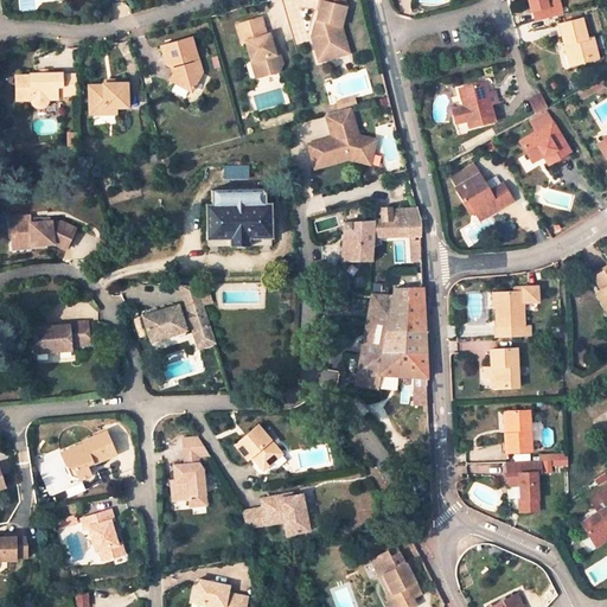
[(339,0),(321,0),(321,1),(318,1),(313,20),(311,19),(308,34),(313,33),(311,44),(317,59),(328,57),(327,50),(343,45),(338,30),(344,6),(339,6),(339,0)]
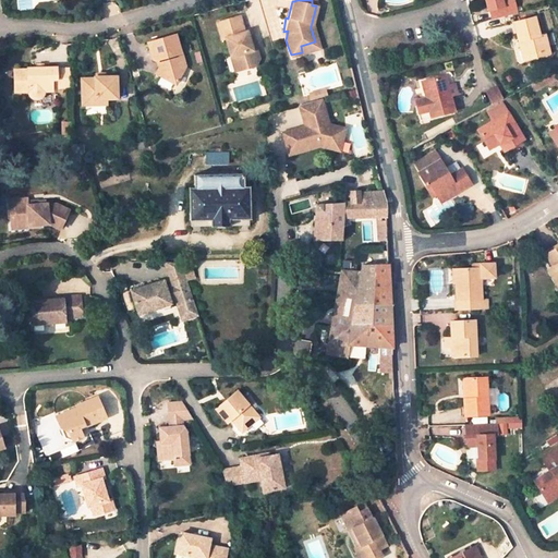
[(486,0),(489,11),(490,11),(494,21),(518,14),(513,0),(486,0)]
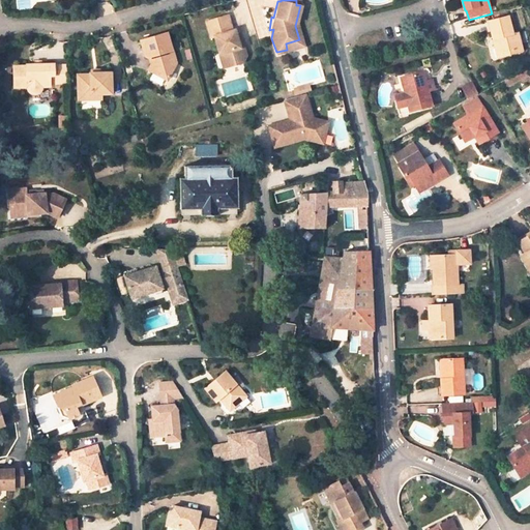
[(228,53),(233,66),(246,62),(249,57),(246,47),(242,48),(240,40),(237,31),(235,32),(230,17),(210,22),(214,37),(217,36),(223,54),(228,53)]
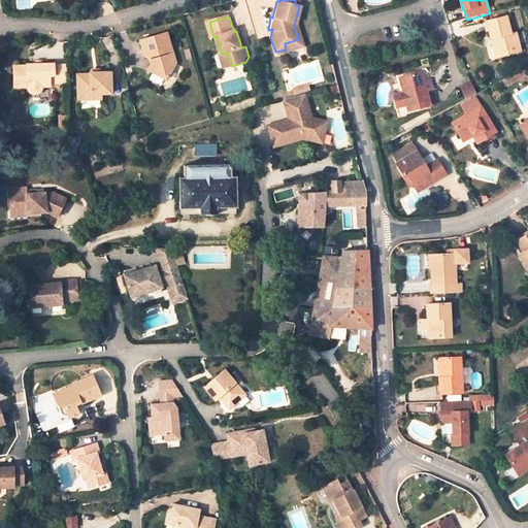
[(496,39),(500,57),(521,52),(517,33),(512,34),(507,18),(488,22),(492,40),(496,39)]
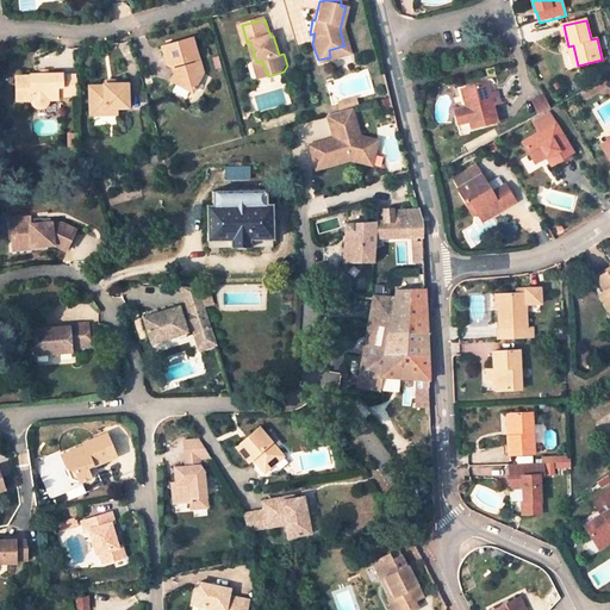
[(192,39),(162,47),(168,64),(172,67),(178,66),(179,69),(173,81),(194,92),(205,72),(200,57),(198,58),(192,39)]
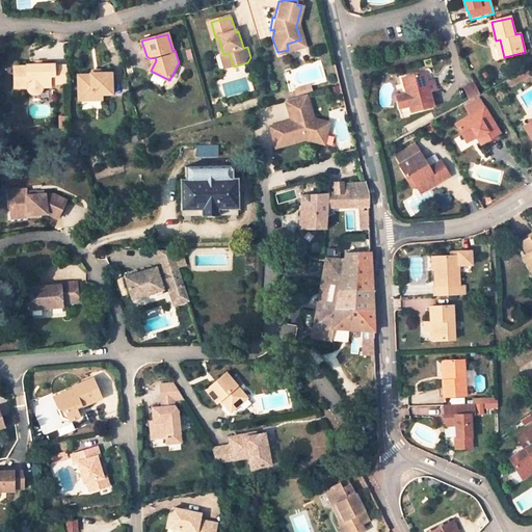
[(223,54),(228,68),(234,67),(229,53),(223,54)]
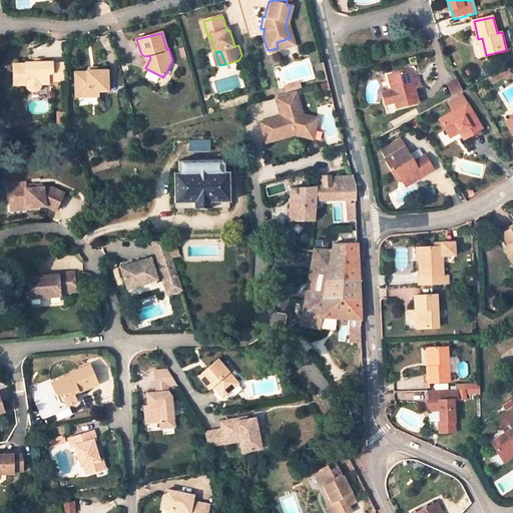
[(47,85),(46,83),(63,83),(62,64),(50,64),(50,62),(39,62),(32,62),(23,62),(23,64),(12,64),(13,85),(26,85),(26,88),(28,90),(30,91),(32,92),(34,92),(36,91),(38,89),(39,87),(40,85),(47,85)]
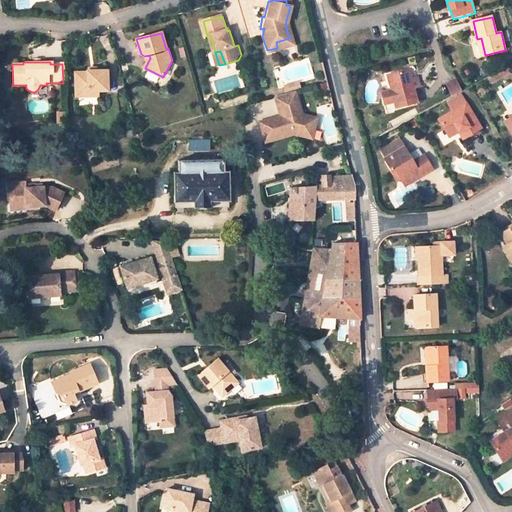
[(508,73),(504,67),(496,71),(500,77),(508,73)]
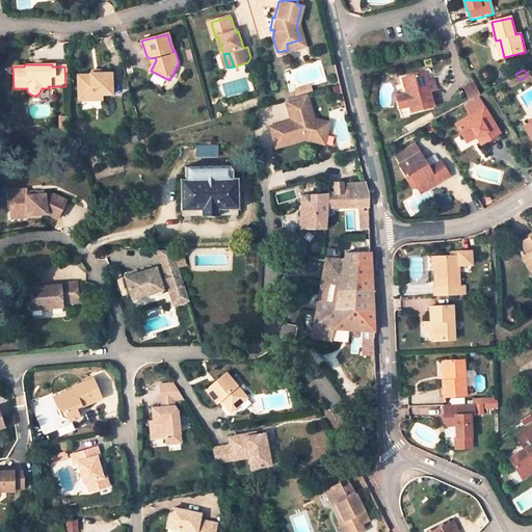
[(89,98),(89,92),(100,92),(110,92),(110,73),(100,73),(91,73),(89,73),(89,75),(76,75),(76,98),(89,98)]
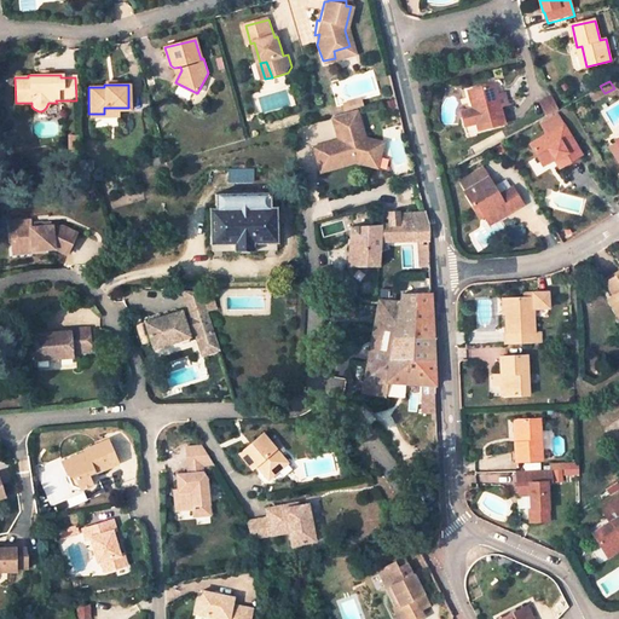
[(462,114),(466,134),(504,125),(501,108),(498,97),(495,85),(469,91),(474,111),(462,114)]
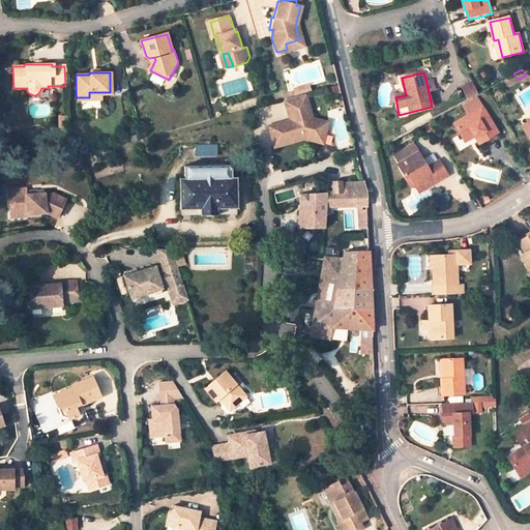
[(518,80),(513,74),(510,76),(503,80),(507,86),(518,80)]
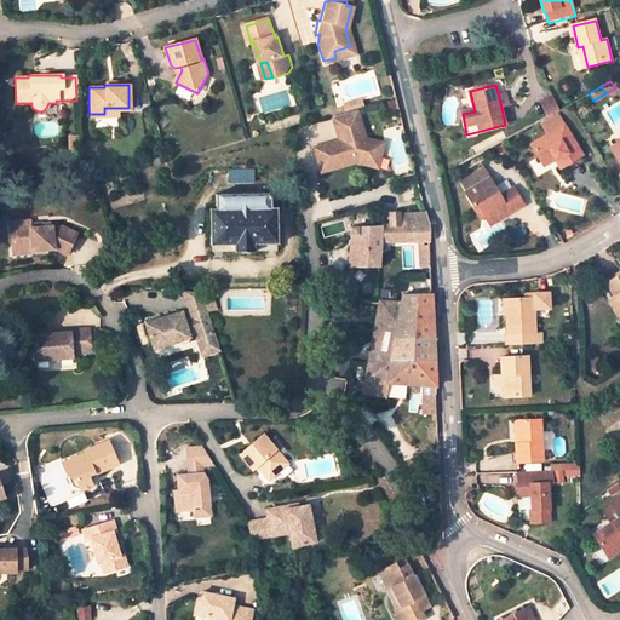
[(506,95),(499,97),(501,108),(509,105),(506,95)]
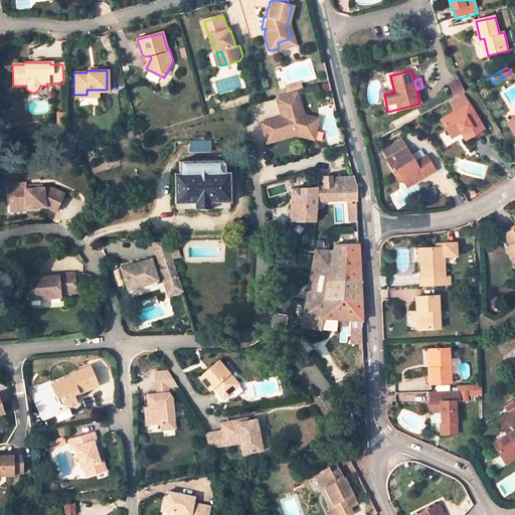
[(450,86),(455,97),(461,93),(465,91),(460,80),(450,86)]
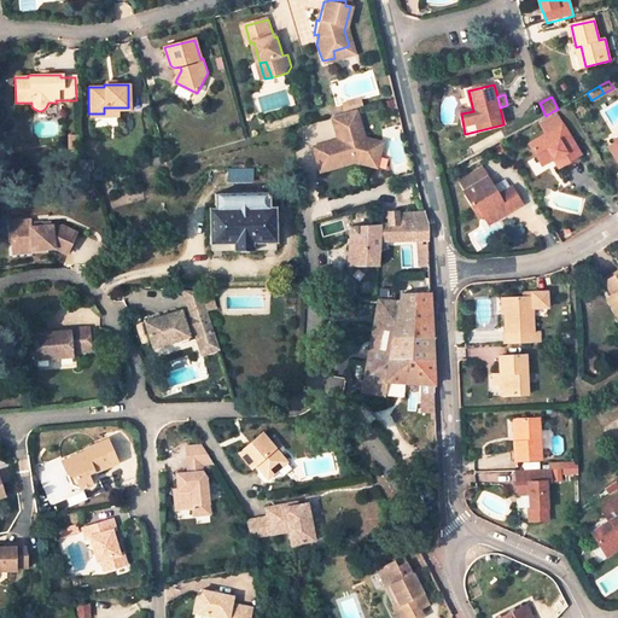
[(340,104),(342,111),(355,108),(360,105),(359,99),(340,104)]
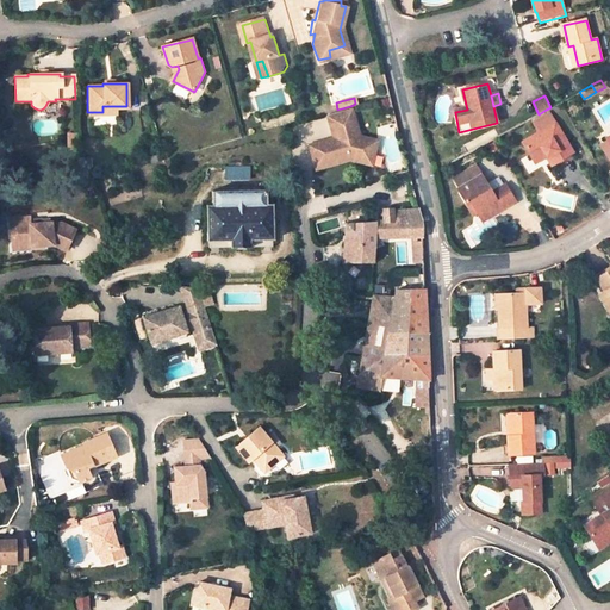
[(360,137),(350,106),(337,110),(327,112),(332,134),(337,132),(338,137),(309,145),(316,169),(349,160),(352,154),(363,160),(366,154),(374,157),(380,144),(360,137)]
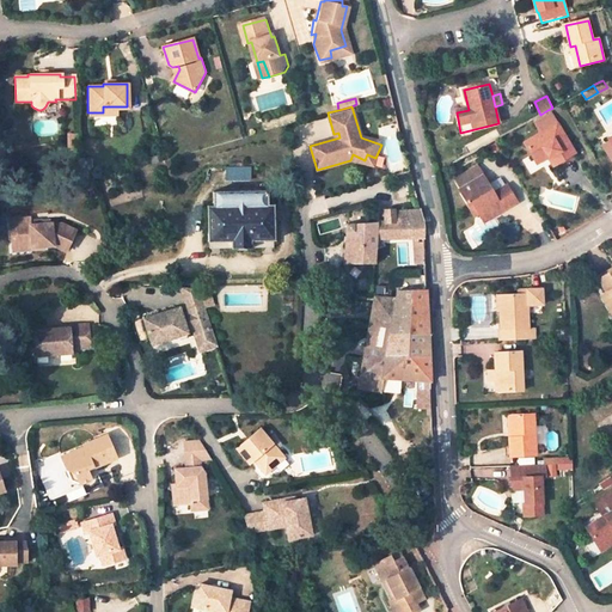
[(538,135),(555,124),(548,110),(540,115),(530,121),(538,135)]
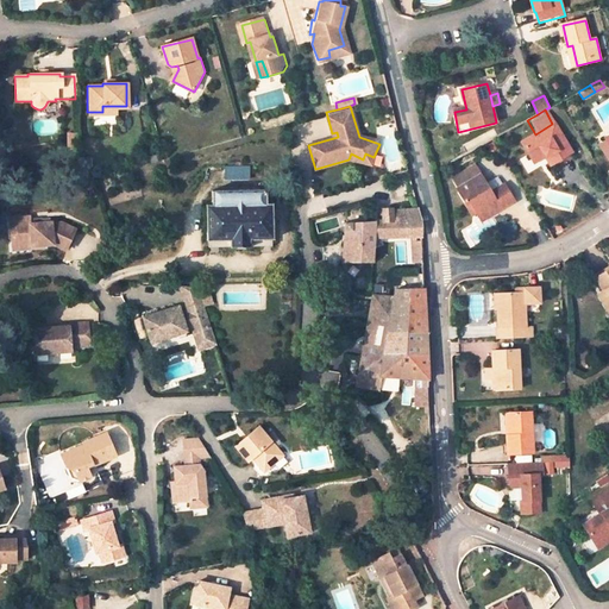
[(541,151),(544,156),(550,164),(571,152),(552,124),(535,135),(521,143),(531,158),(541,151)]
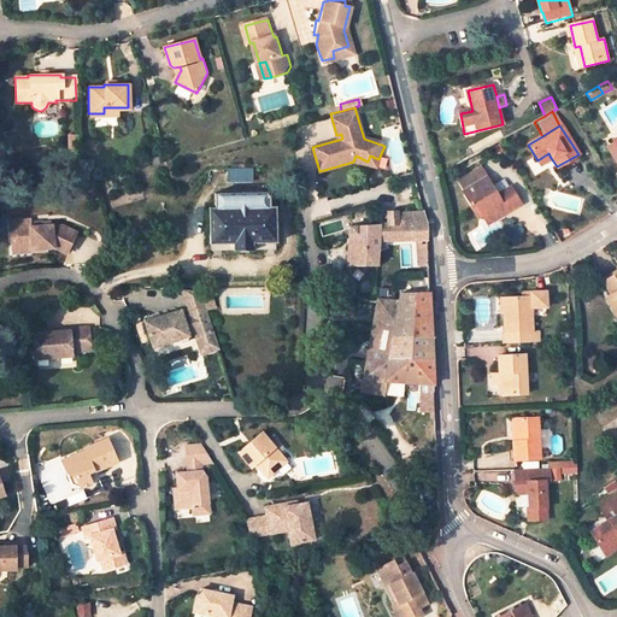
[(548,153),(538,160),(540,165),(551,158),(548,153)]
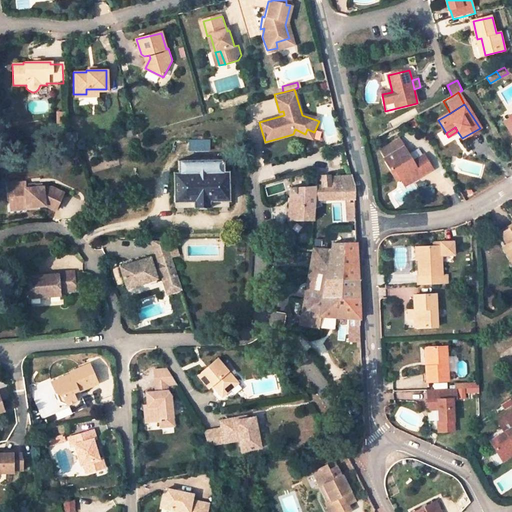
[(417,171),(420,177),(432,170),(424,156),(413,162),(400,139),(380,151),(384,159),(383,159),(391,172),(395,170),(400,180),(417,171)]
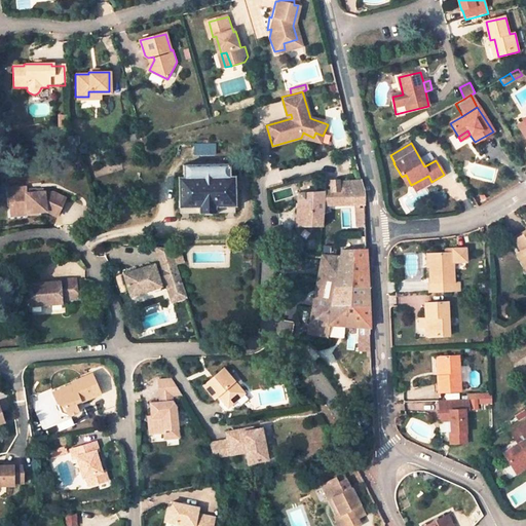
[(198,208),(198,213),(217,213),(217,208),(234,207),(236,207),(235,175),(231,175),(230,163),(183,164),(182,176),(178,176),(178,208),(180,208),(198,208)]
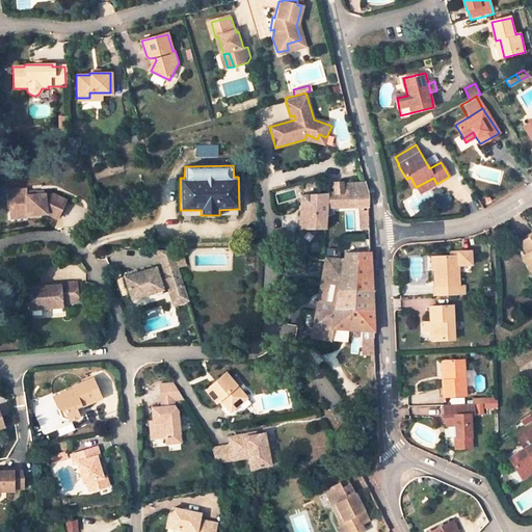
[(406,179),(413,189),(416,187),(410,177),(406,179)]
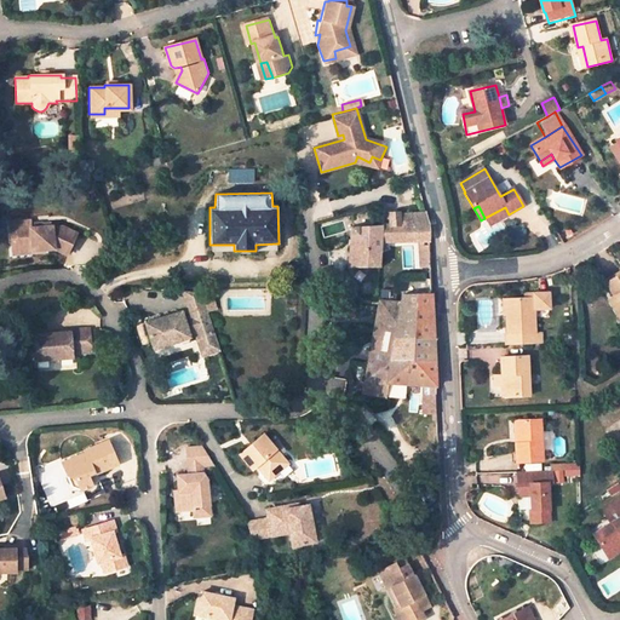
[(484,218),(489,225),(509,214),(505,207),(484,218)]
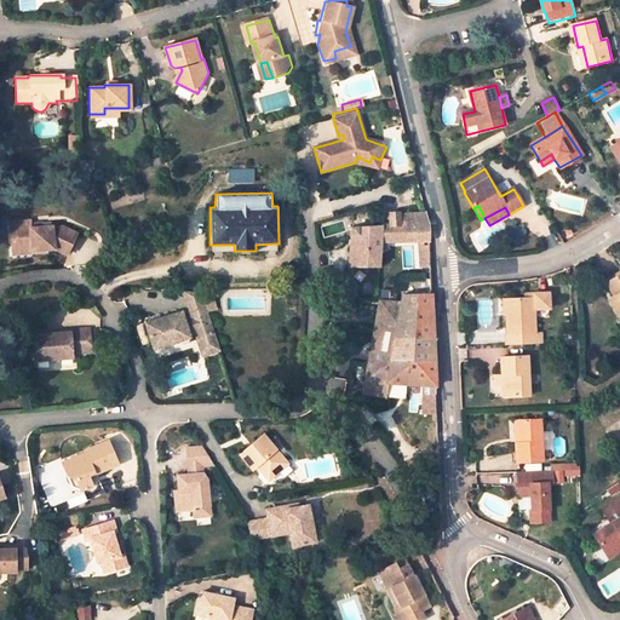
[(382,225),(380,241),(429,241),(428,222),(425,212),(401,214),(400,213),(389,213),(389,224),(382,225)]
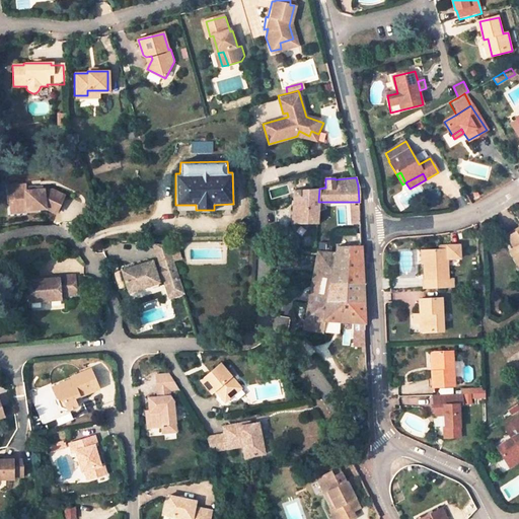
[(23,204),(23,209),(33,208),(33,204),(43,203),(43,207),(54,213),(62,196),(50,190),(41,190),(41,189),(31,190),(22,190),(22,184),(22,183),(11,184),(11,192),(6,193),(7,205),(23,204)]
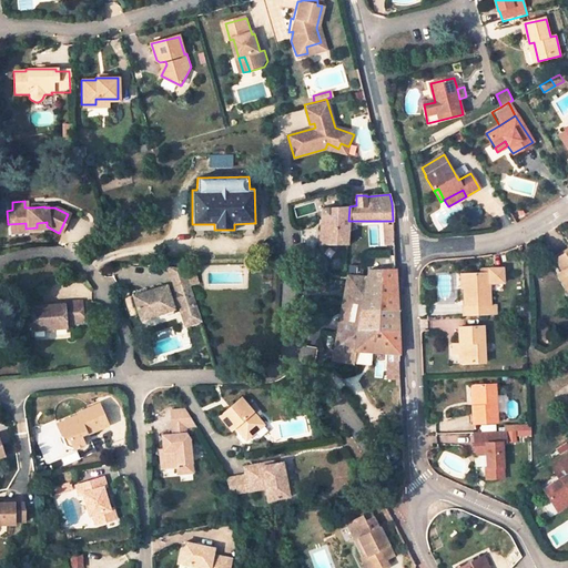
[(350,206),(322,209),(322,214),(327,214),(325,243),(347,242),(348,221),(350,206)]
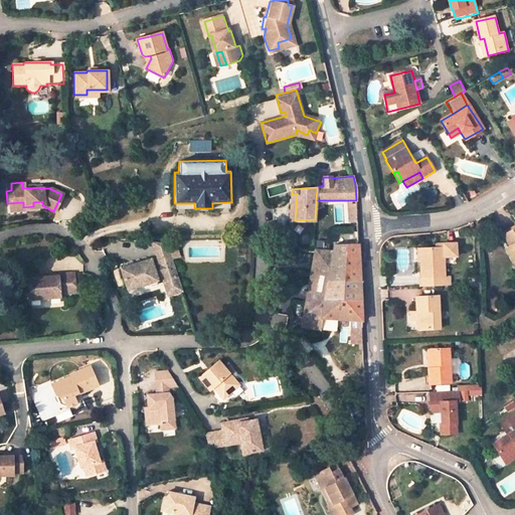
[(512,246),(514,250),(514,227),(503,235),(510,247),(512,246)]
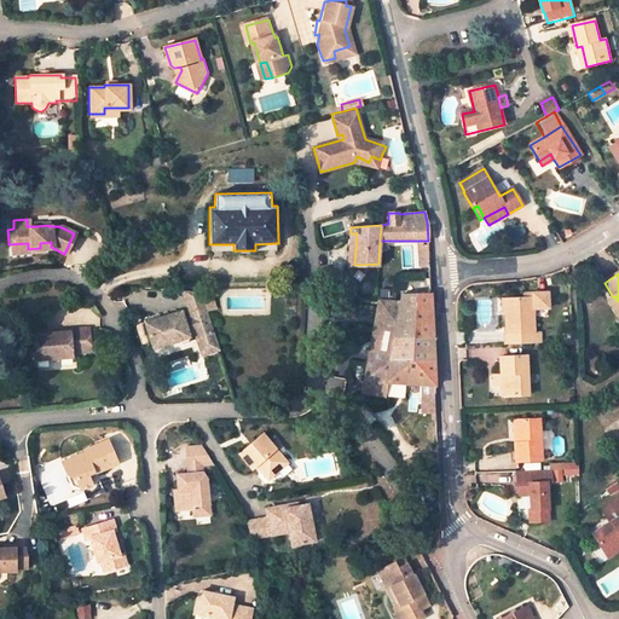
[(162,317),(146,322),(155,347),(190,335),(190,333),(196,331),(198,335),(213,330),(207,312),(203,300),(201,293),(183,291),(190,316),(184,317),(181,310),(167,314),(168,317),(162,319),(162,317)]
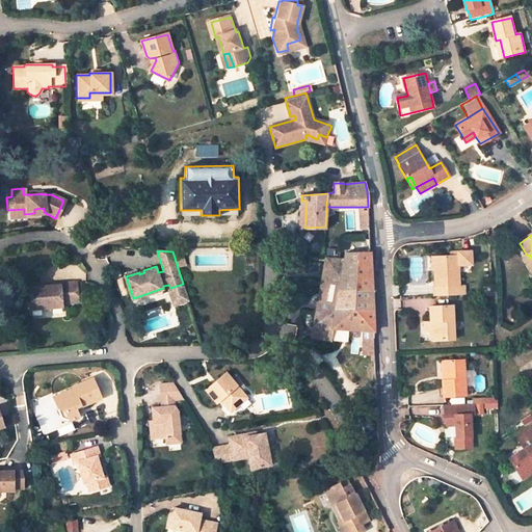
[(374,331),(371,251),(345,253),(334,322),(316,321),(314,338),(329,341),(331,328),(334,328),(361,330),(374,331)]
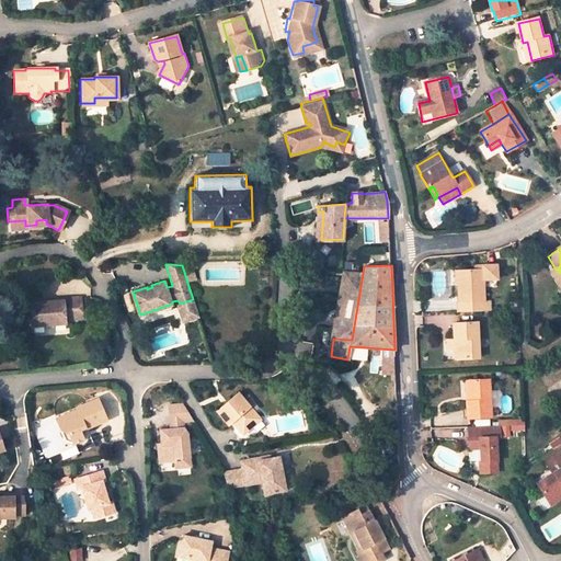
[(458,312),(465,312),(484,311),(484,301),(483,281),(497,279),(497,265),(476,265),(477,271),(458,271),(459,301),(458,301),(458,312)]
